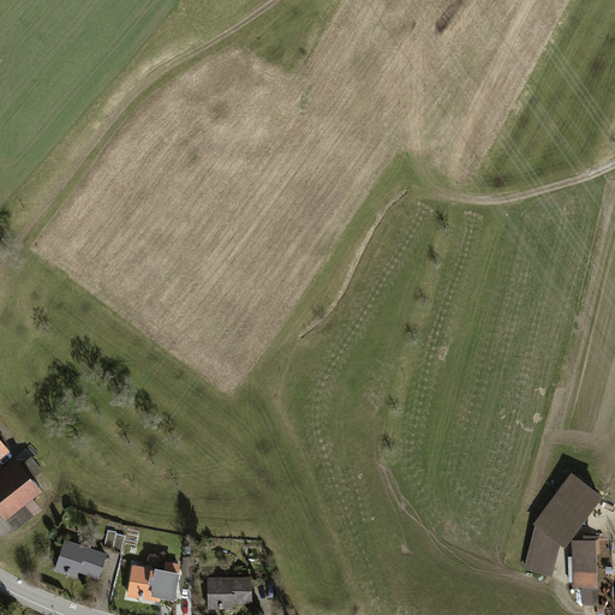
[(0,458),(11,451),(0,436),(0,458)]
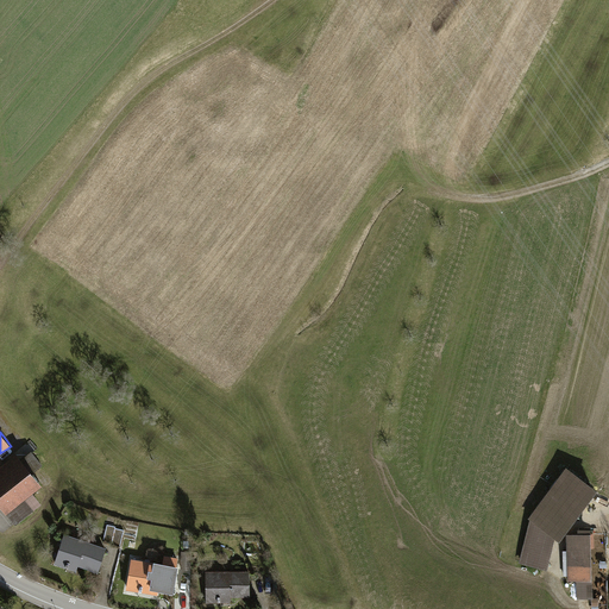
[(35,496),(45,487),(19,454),(0,469),(0,506),(16,526),(42,506),(35,496)]
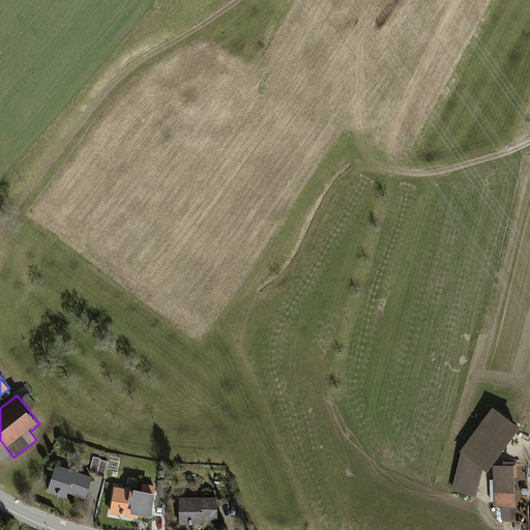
[(487,470),(519,425),(492,406),(460,451),(461,452),(451,488),(475,494),(482,467),(487,470)]
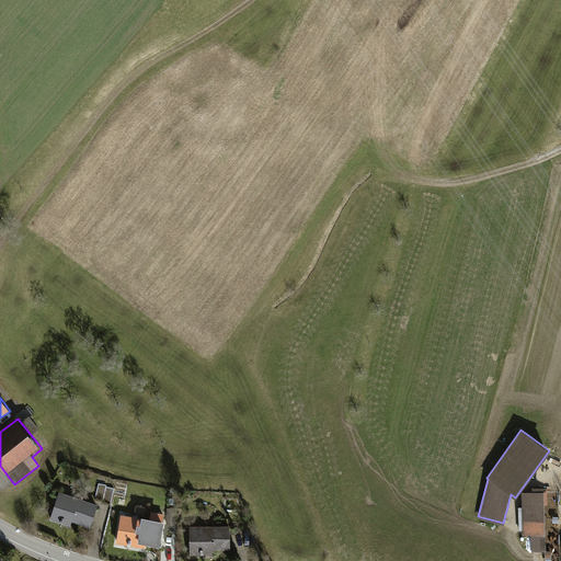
[(545,551),(544,488),(531,488),(531,492),(522,492),(523,536),(530,535),(531,551),(545,551)]
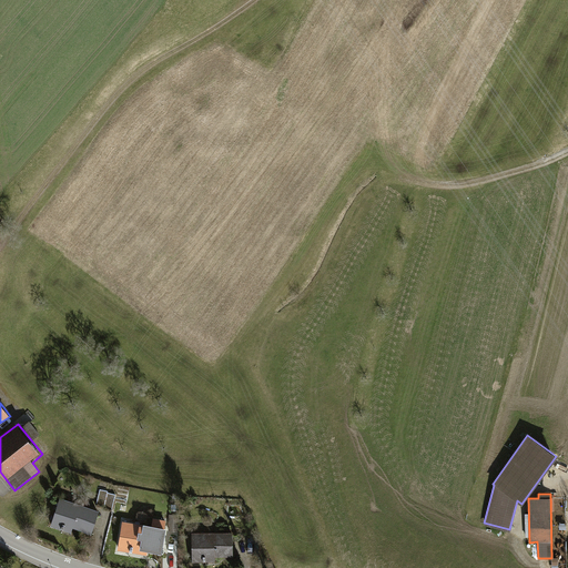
[(101,509),(62,496),(54,523),(93,535),(101,509)]
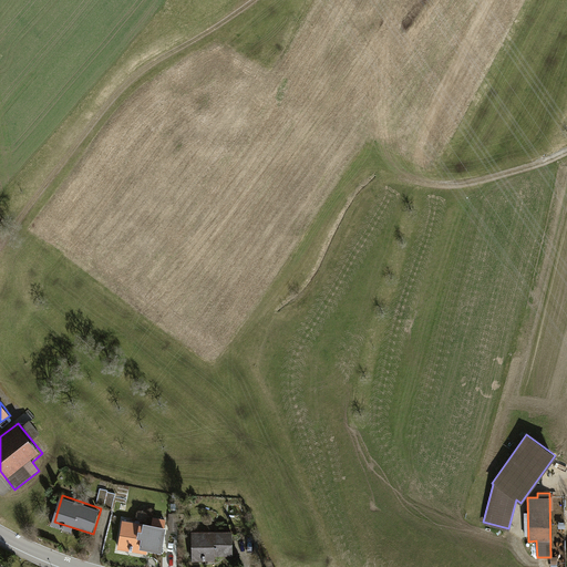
[(165,546),(167,525),(124,521),(122,548),(144,552),(145,544),(165,546)]
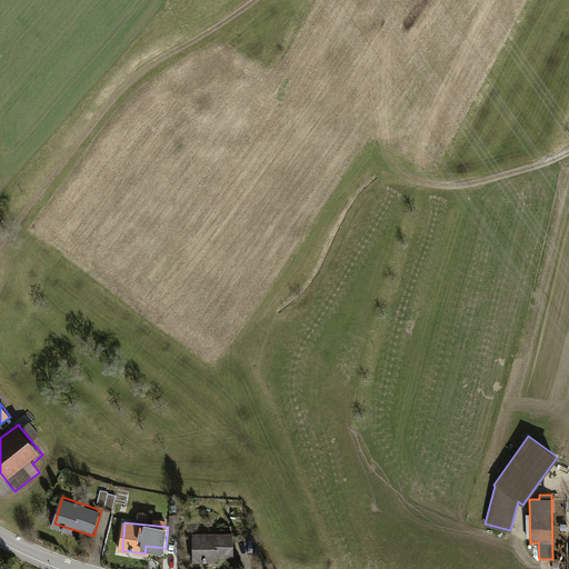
[(237,530),(195,532),(196,565),(219,563),(219,556),(237,555),(237,530)]
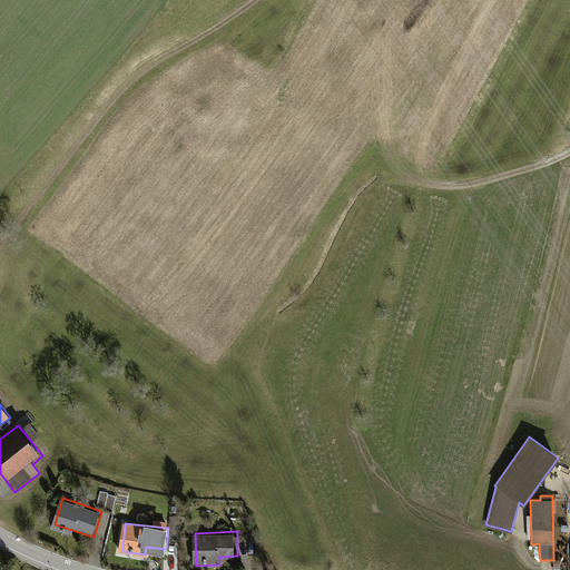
All buildings are outlined.
